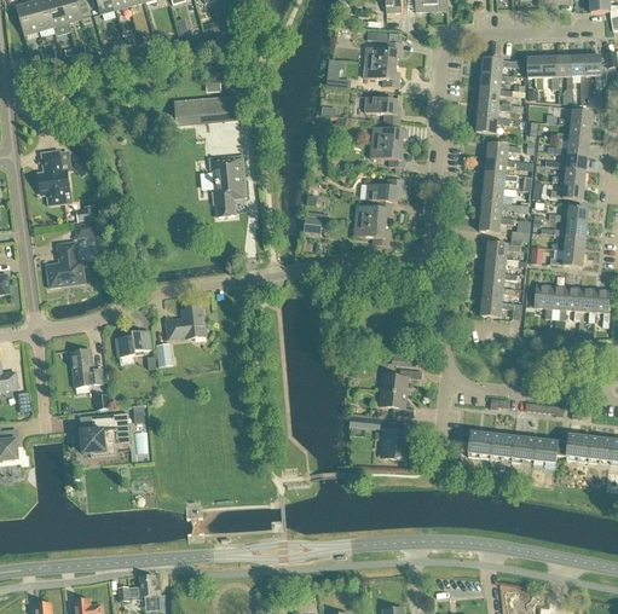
[(39,29),(30,0),(16,4),(24,33),(39,29)]
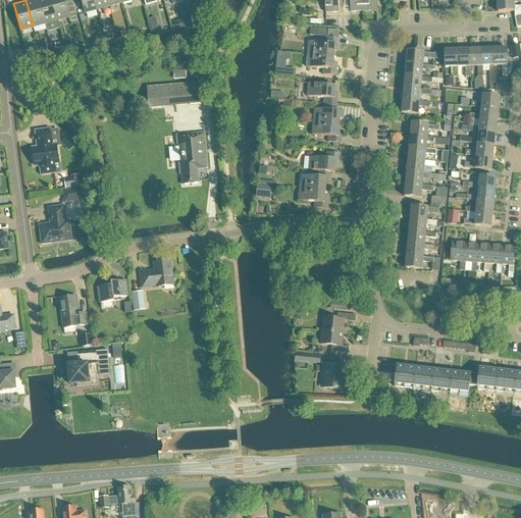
[(45,21),(39,0),(25,0),(33,24),(45,21)]
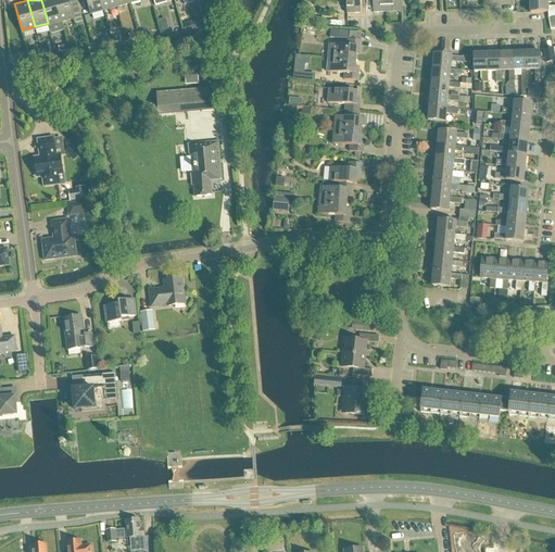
[(49,23),(51,30),(61,28),(59,20),(60,20),(54,0),(41,0),(48,23),(49,23)]
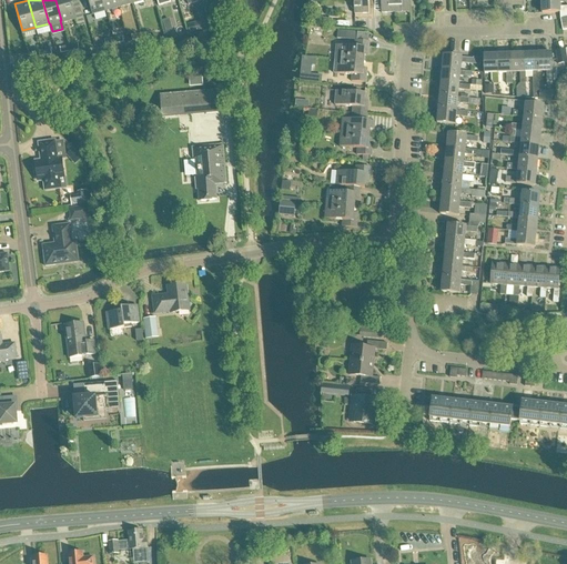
[(56,0),(61,20),(74,16),(70,0),(56,0)]
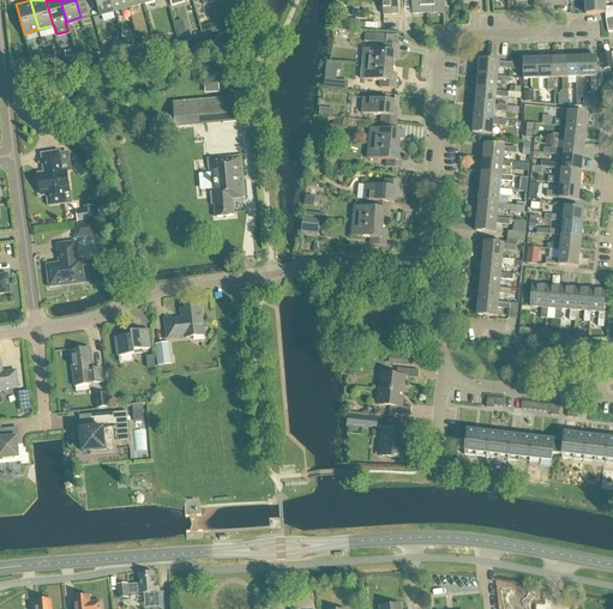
[(114,8),(110,0),(95,0),(100,12),(114,8)]
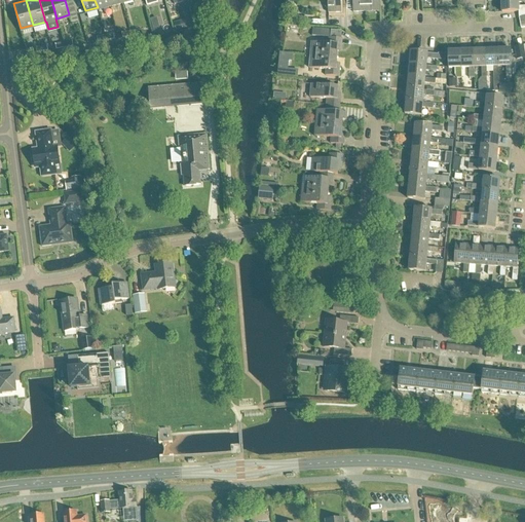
[(325,0),(325,5),(328,5),(328,9),(341,9),(340,0),(325,0)]
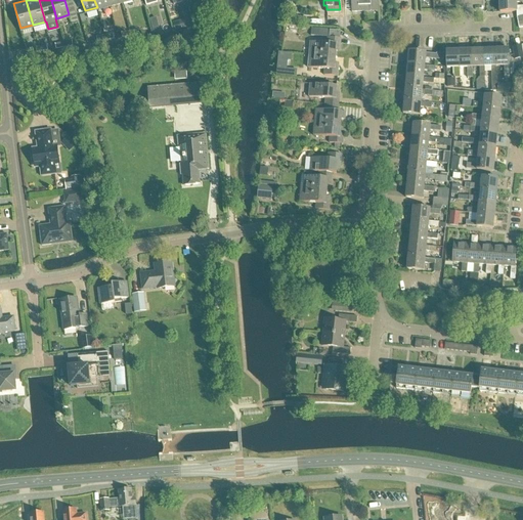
[(350,0),(351,9),(363,8),(362,0),(350,0)]
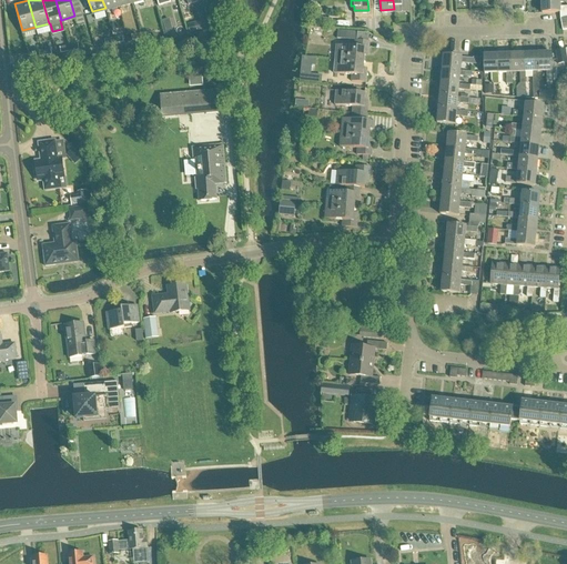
[(393,0),(394,9),(408,9),(407,0),(393,0)]
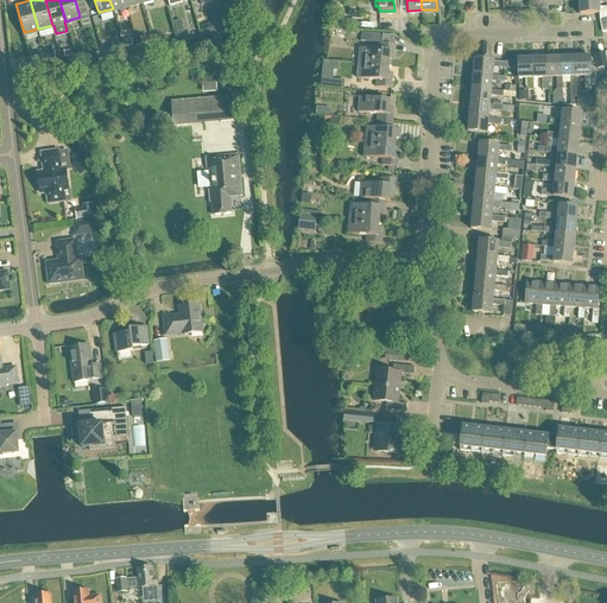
[(579,0),(579,11),(598,10),(599,16),(606,14),(606,13),(606,2),(599,4),(599,0),(579,0)]
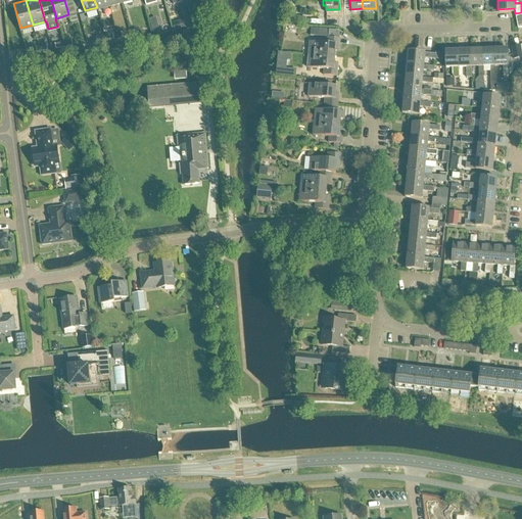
[(187,15),(177,17),(180,27),(189,24),(187,15)]
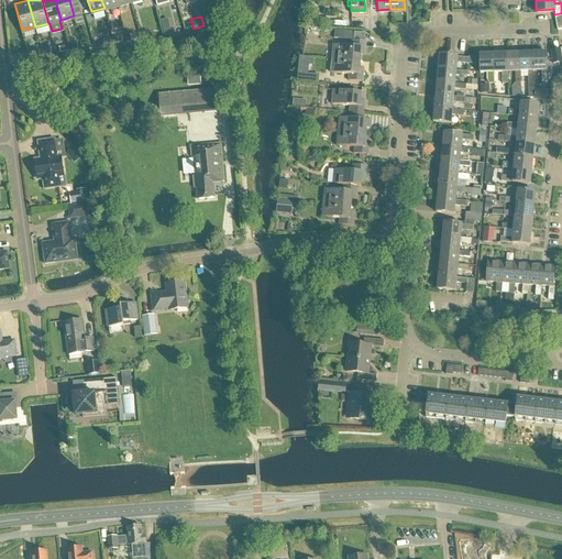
[(364,50),(365,37),(351,36),(350,43),(332,42),(331,56),(360,58),(361,50),(364,50)]
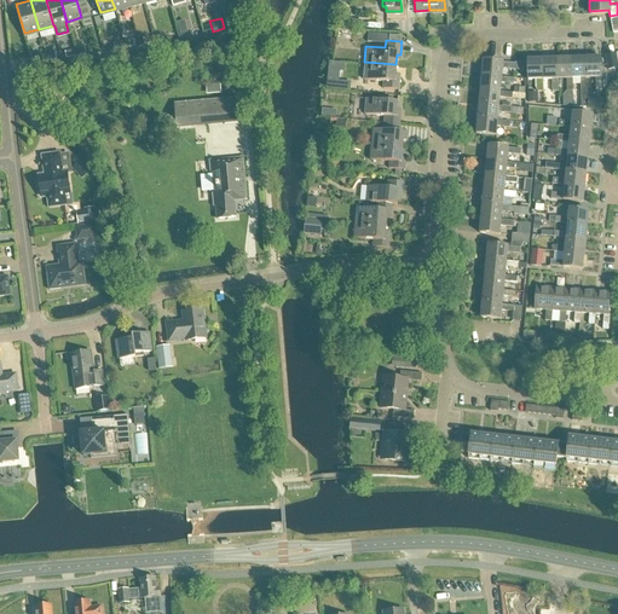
[(614,51),(605,52),(607,67),(617,65),(614,51)]
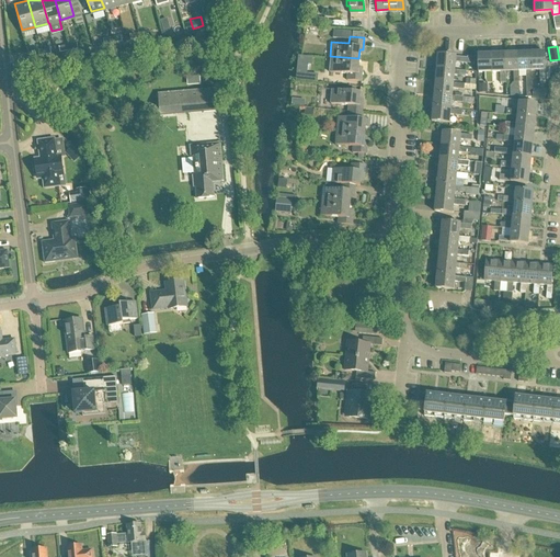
[(544,48),(529,49),(530,68),(538,67),(539,78),(544,78),(544,67),(544,48)]
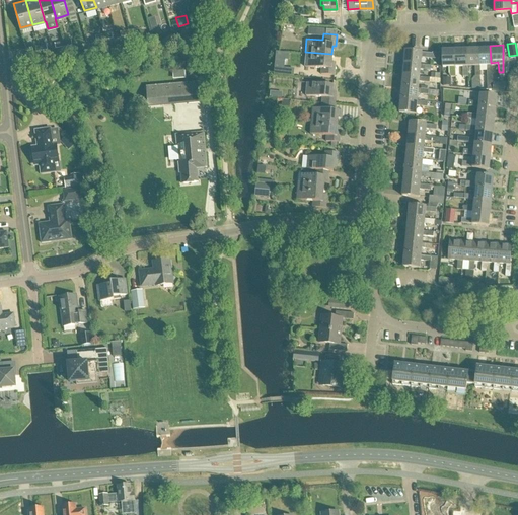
[(466,63),(465,46),(453,47),(454,64),(461,64),(462,74),(467,73),(466,63)]
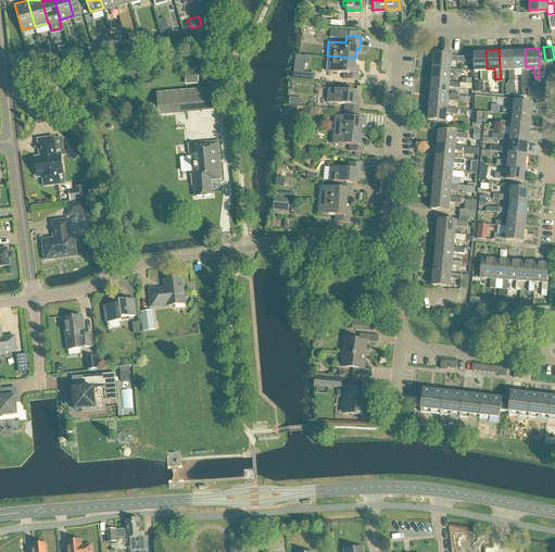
[(514,86),(513,67),(512,49),(499,49),(500,67),(507,67),(507,79),(505,83),(505,92),(514,93),(514,86)]
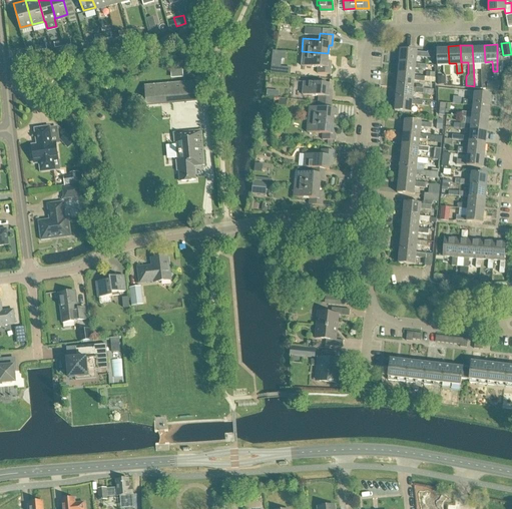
[(484,45),(472,45),(473,62),(480,62),(481,79),(481,86),(486,86),(485,62),(484,45)]
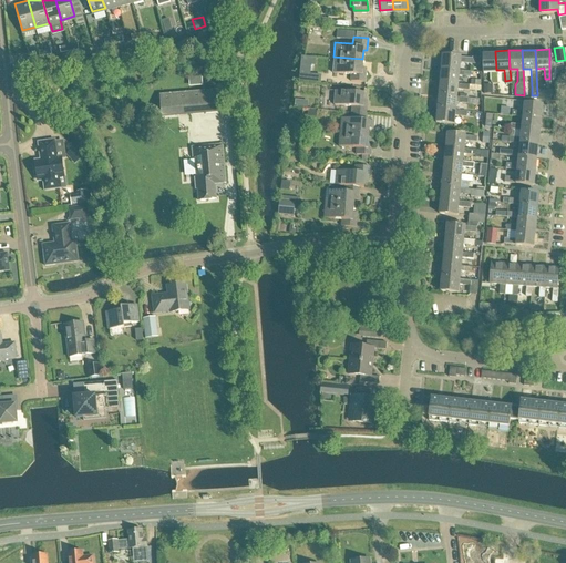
[(496,70),(495,51),(482,51),(483,70),(491,70),(491,81),(497,81),(496,70)]
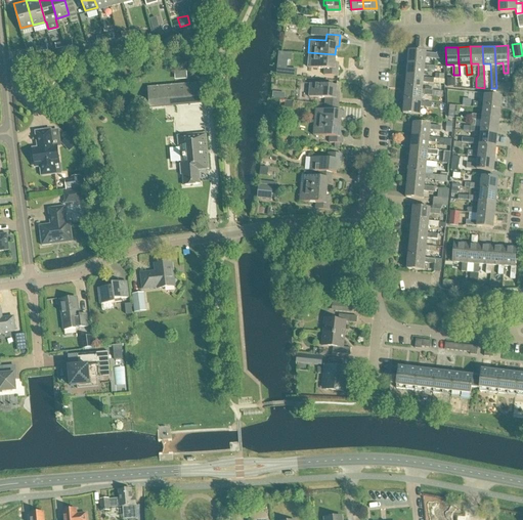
[(435,51),(407,48),(406,61),(424,62),(425,55),(435,56),(435,51)]
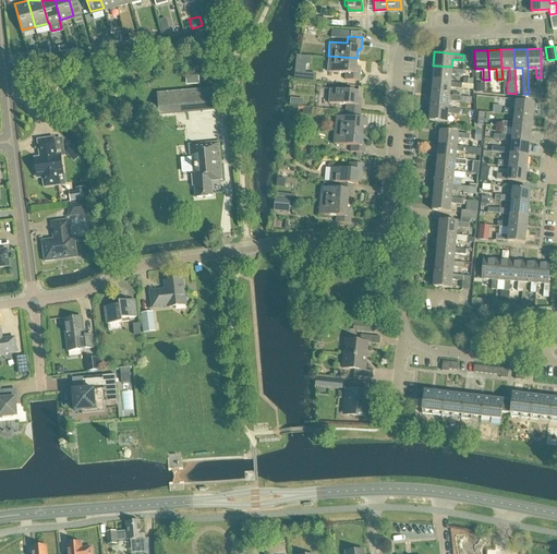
[(356,58),(328,56),(327,69),(344,71),(343,77),(359,79),(360,67),(355,67),(356,58)]
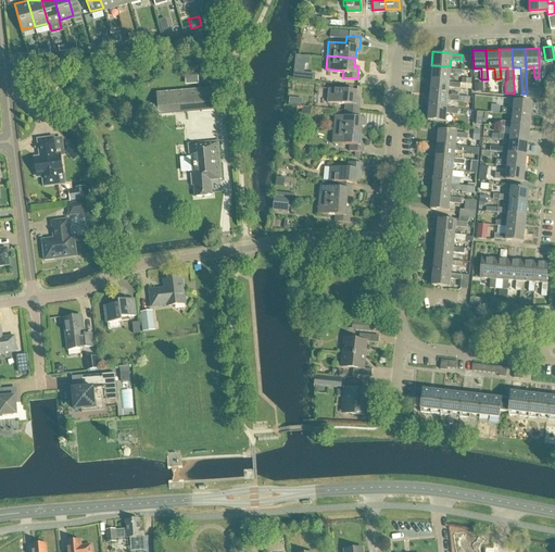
[(450,66),(431,65),(430,78),(449,79),(449,72),(461,73),(461,67),(450,66)]
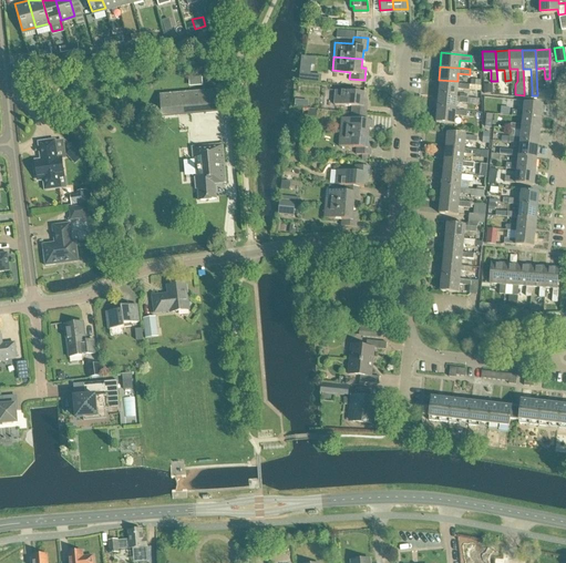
[(82,79),(94,77),(92,69),(81,70),(82,79)]
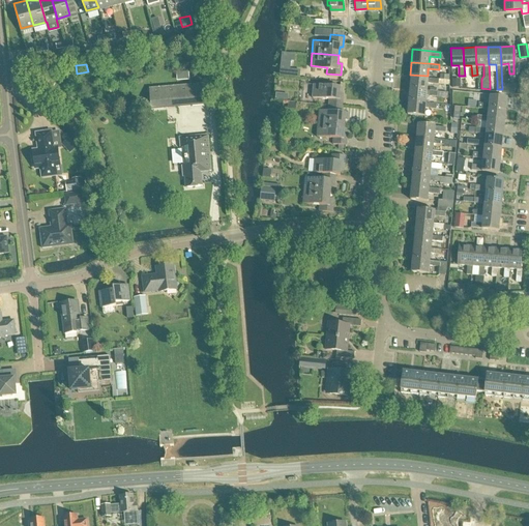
[(299,75),(299,67),(280,65),(278,72),(299,75)]
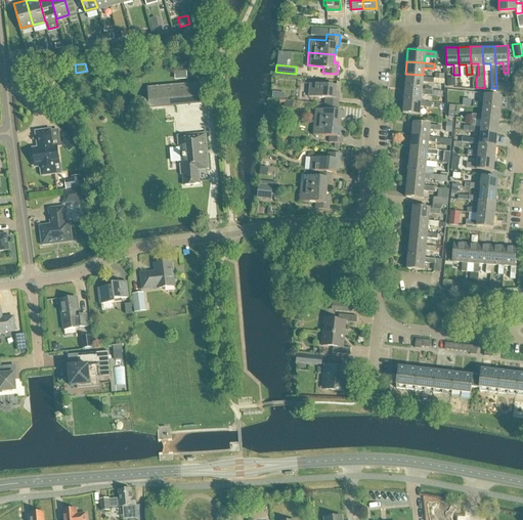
[(175,67),(175,76),(187,75),(186,66),(175,67)]
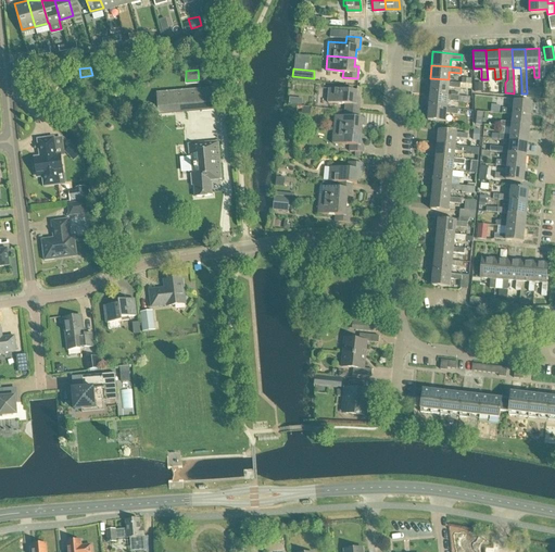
[(449,79),(430,78),(429,90),(448,92),(448,85),(459,86),(459,80),(449,79)]
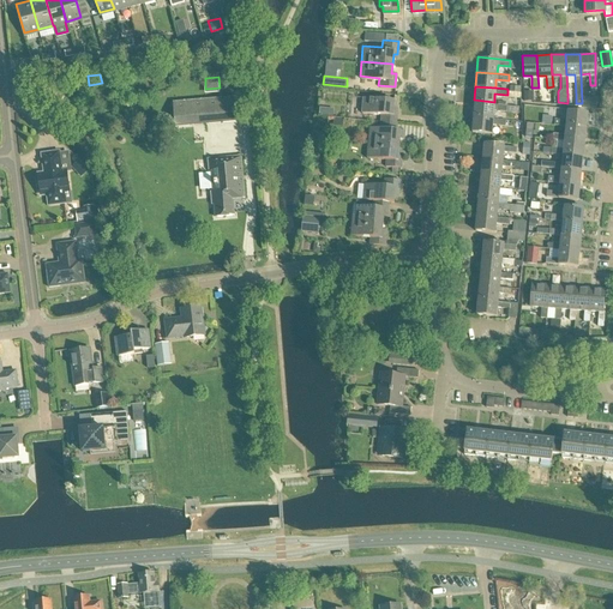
[(235,94),(172,98),(174,124),(236,119),(235,94)]
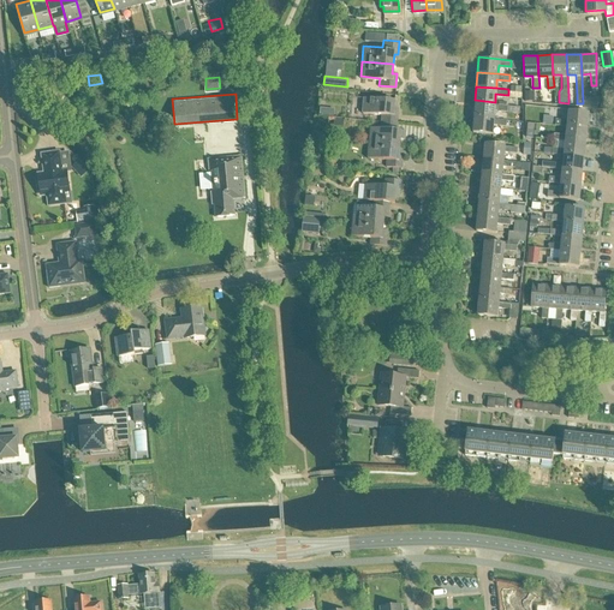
[(381,119),(397,120),(398,108),(393,108),(394,97),(363,95),(362,111),(381,112),(381,119)]
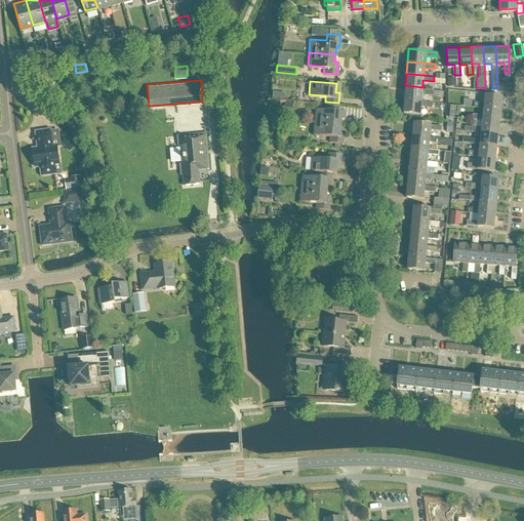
[(497,81),(497,88),(497,89),(510,90),(510,84),(510,82),(497,81)]
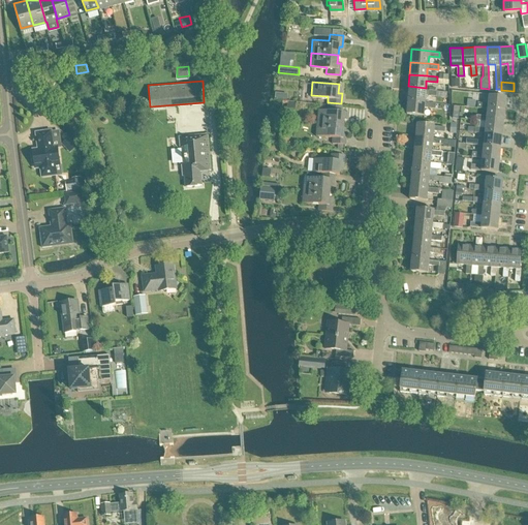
[(408,86),(407,98),(424,100),(425,100),(425,93),(435,94),(436,89),(426,88),(408,86)]
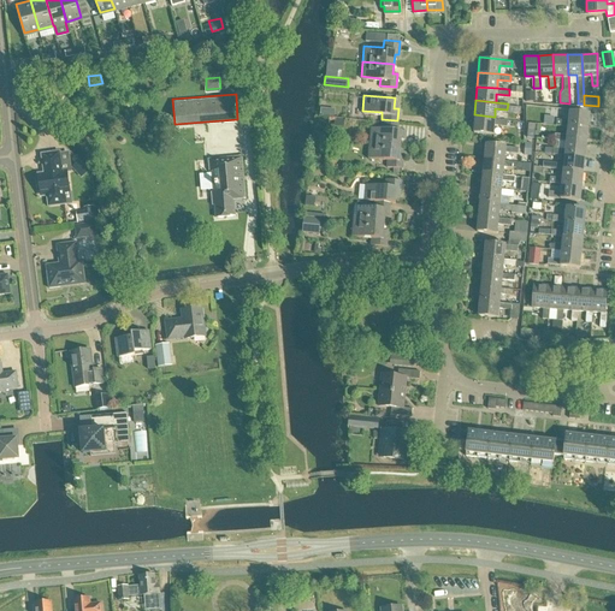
[(567,117),(555,116),(555,123),(567,124),(567,123),(587,125),(589,111),(568,108),(567,117)]
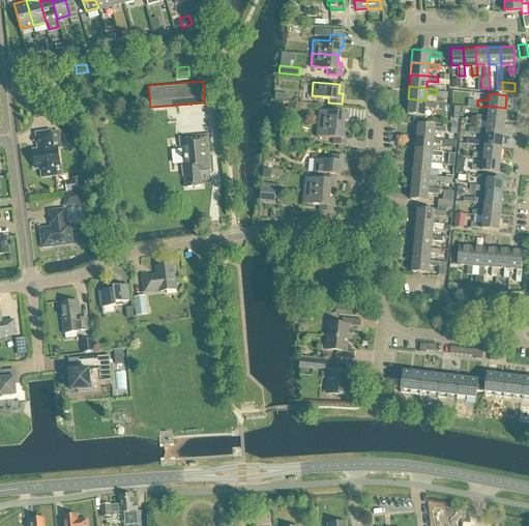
[(408,98),(407,112),(423,113),(424,106),(435,107),(436,101),(425,100),(424,100),(408,98)]
